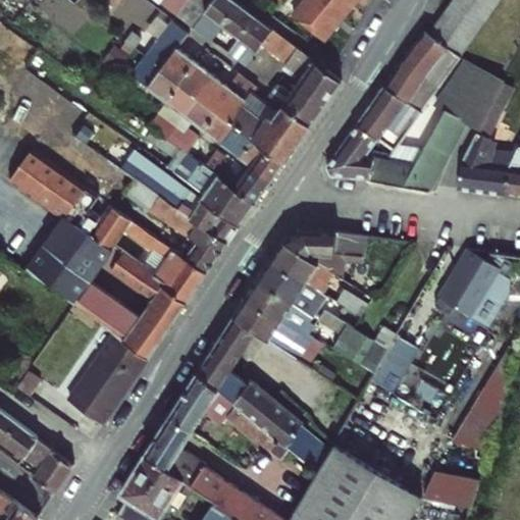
[(89,16),(100,0),(76,0),(73,4),(89,16)]
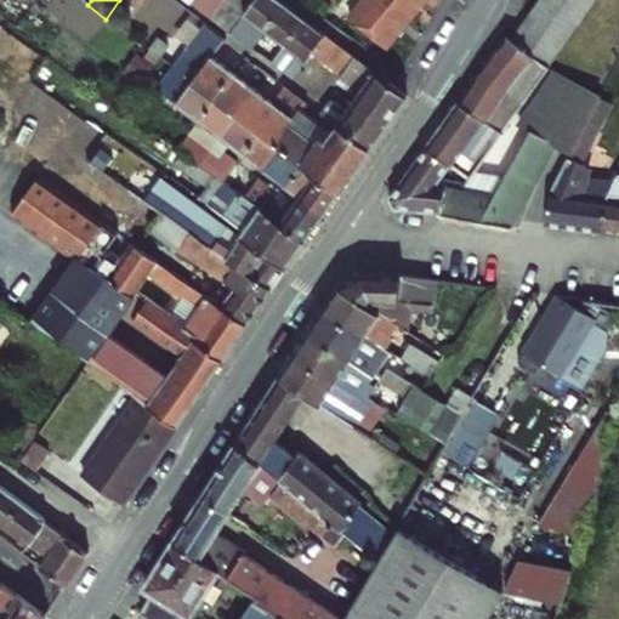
[(208,20),(222,0),(192,0),(188,5),(208,20)]
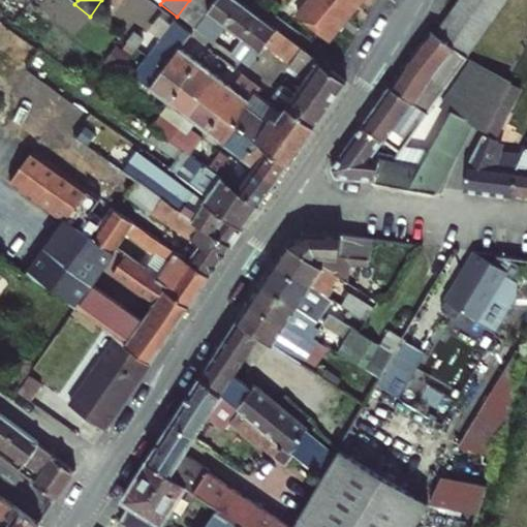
[(193,29),(215,0),(189,0),(177,17),(193,29)]
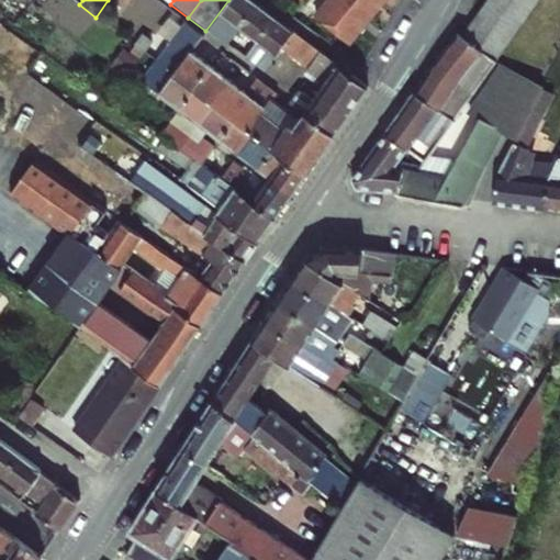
[(237,30),(255,43),(272,19),(247,0),(228,0),(205,31),(215,40),(221,32),(230,40),(237,30)]
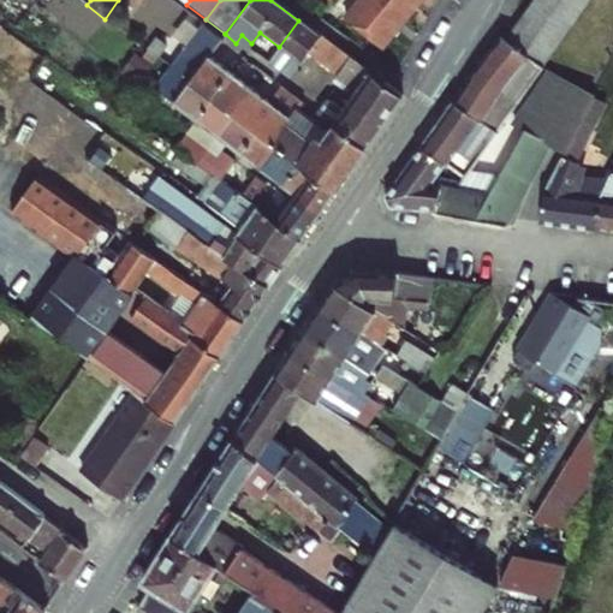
[(379,49),(418,0),(359,0),(344,21),(379,49)]
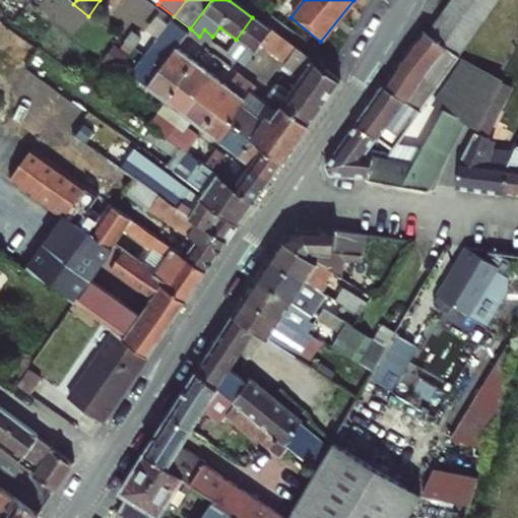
[(450,0),(426,36),(422,34),(382,87),(382,88),(417,113),(497,0),(450,0)]
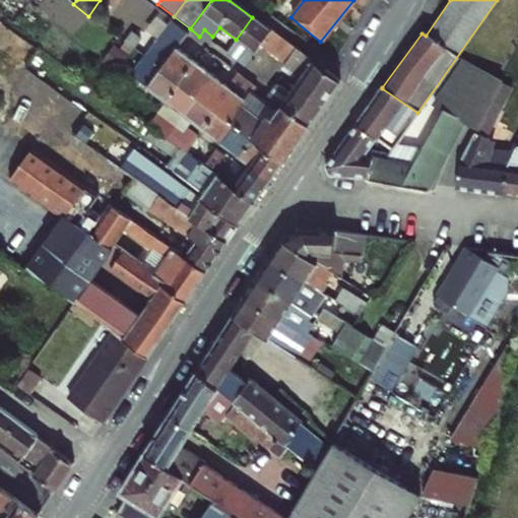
[(258,47),(263,49),(274,34),(252,17),(236,40),(225,53),(243,65),(258,47)]
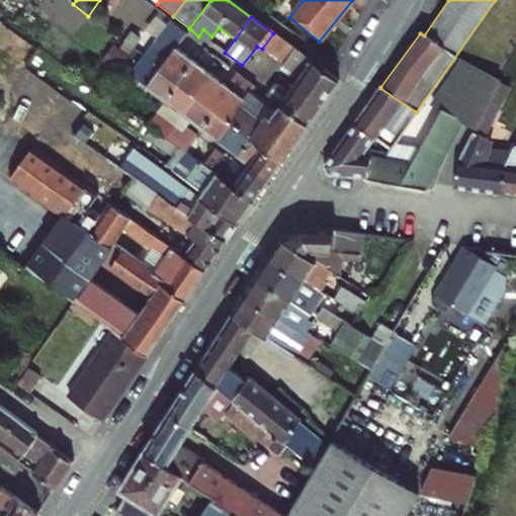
[(145,57),(144,58),(148,62),(177,83),(193,62),(174,49),(184,35),(174,27),(149,59),(145,57)]
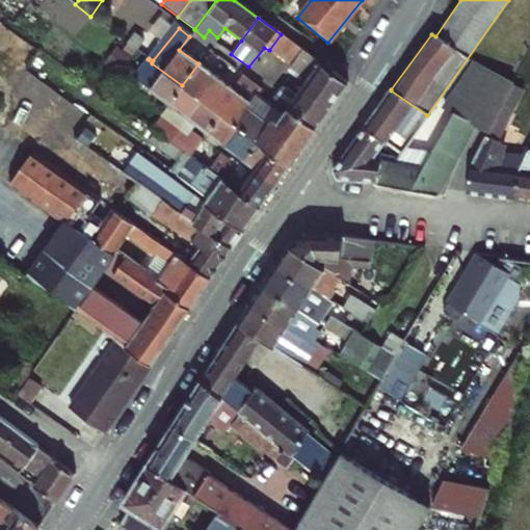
[(137,30),(127,44),(135,50),(136,51),(147,37),(137,30)]
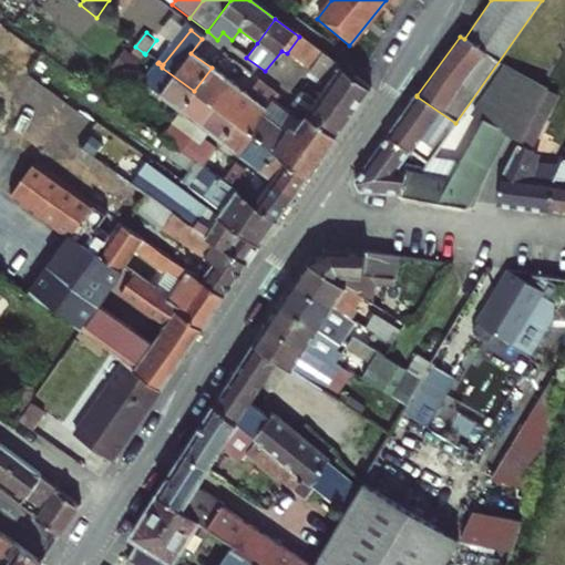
[(287,53),(291,57),(304,40),(299,37),(287,53)]
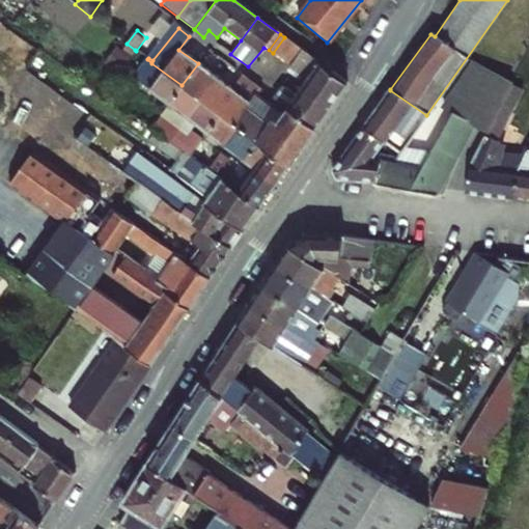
[(286,63),(298,48),(284,37),(273,53),(286,63)]
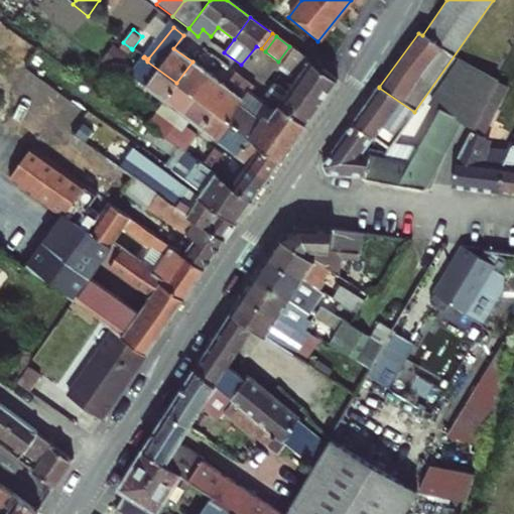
[(126,55),(131,48),(123,42),(119,49),(126,55)]
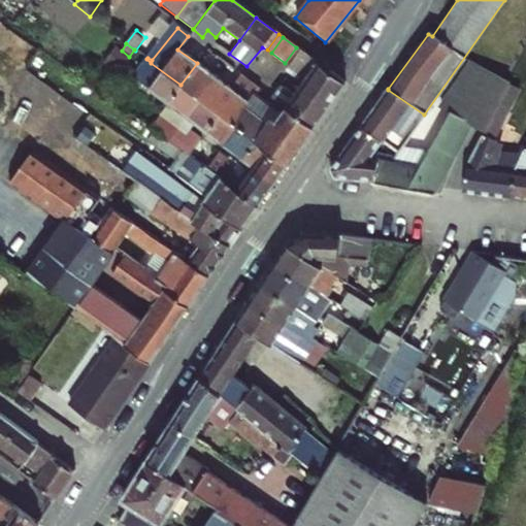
[(300,51),(296,47),(285,63),(290,66),(300,51)]
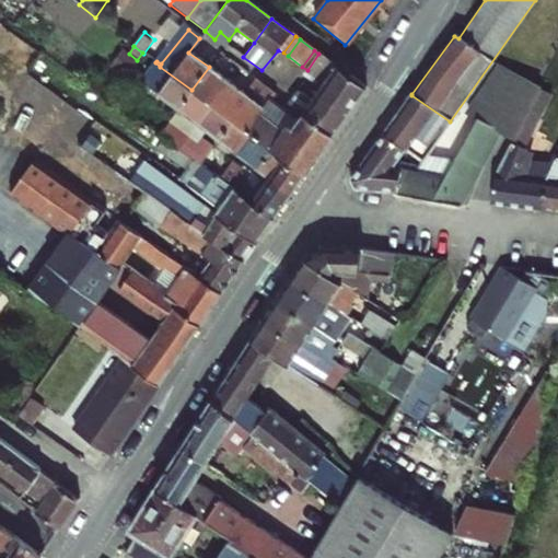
[(313,84),(320,89),(350,111),(364,89),(318,54),(307,70),(305,72),(316,80),(313,84)]
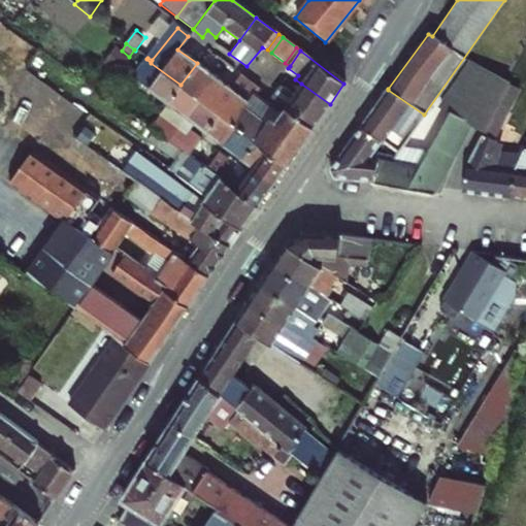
[(133,77),(167,103),(181,85),(151,63),(146,59),(133,77)]
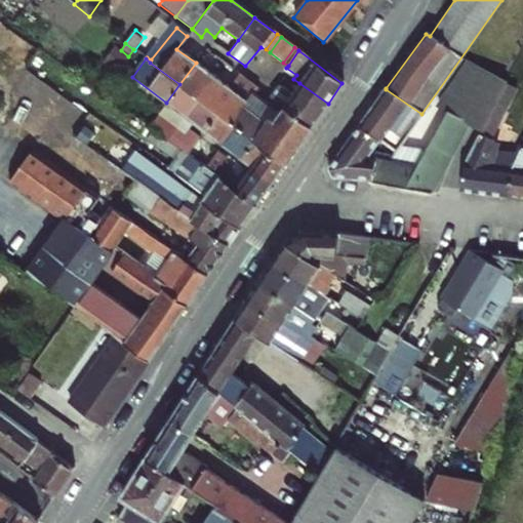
[(179,84),(197,98),(212,75),(196,63),(179,84)]
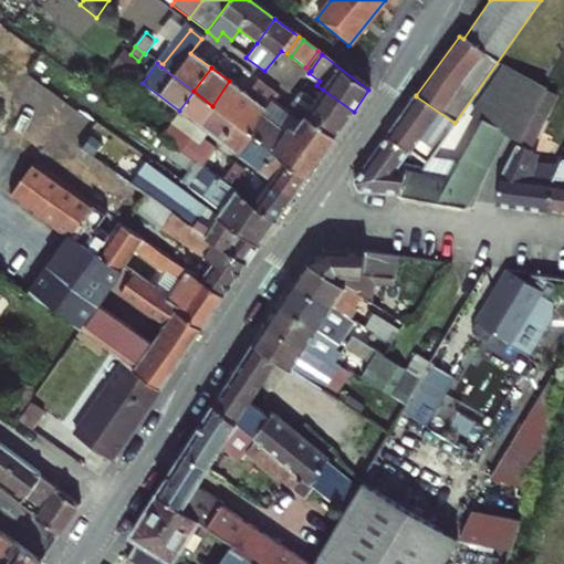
[(425,166),(418,176),(404,173),(398,197),(398,198),(463,210),(507,135),(517,141),(523,129),(544,90),(504,68),(471,114),(481,121),(459,162),(431,156),(425,166)]
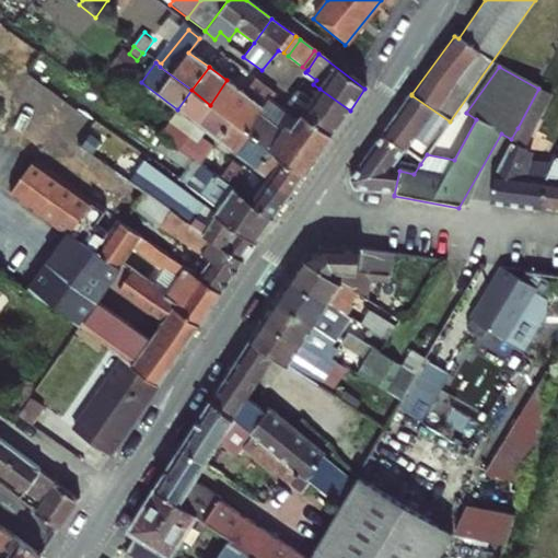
[(227,80),(210,105),(230,119),(245,130),(258,113),(268,100),(271,94),(254,79),(244,92),(227,80)]
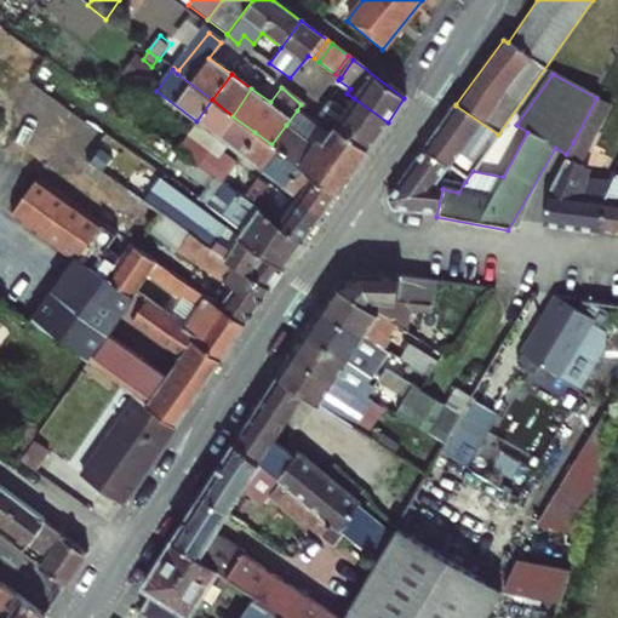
[(355,127),(373,141),(388,122),(354,98),(344,112),(352,118),(355,127)]
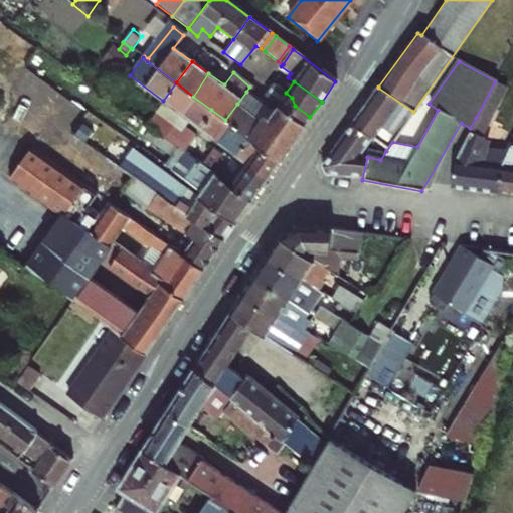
[(495,81),(476,118),(487,124),(506,88),(495,81)]
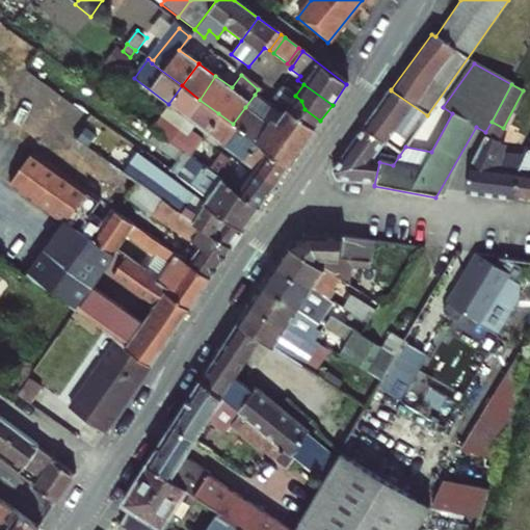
[(186,118),(200,100),(182,85),(168,104),(186,118)]
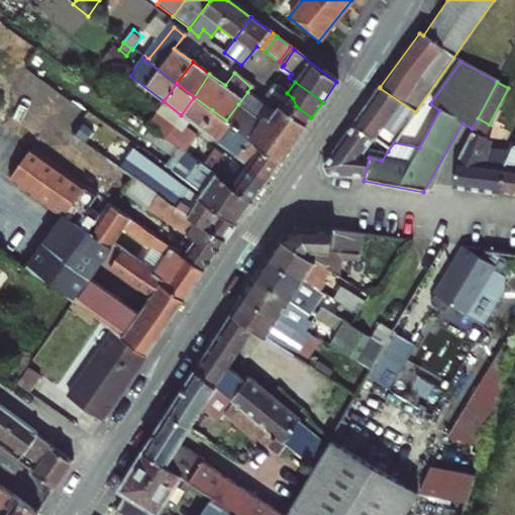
[(280,106),(306,125),(308,122),(311,117),(296,106),(293,98),(287,93),(275,83),(268,92),(265,96),(280,106)]
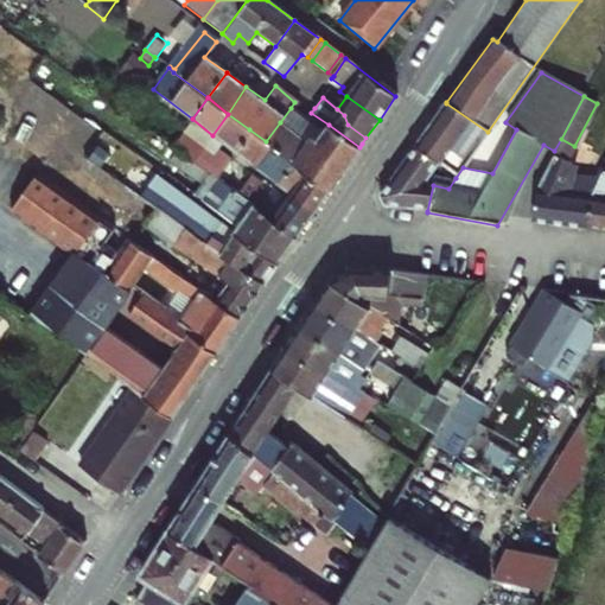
[(446,103),(431,122),(473,153),(488,132),(446,103)]
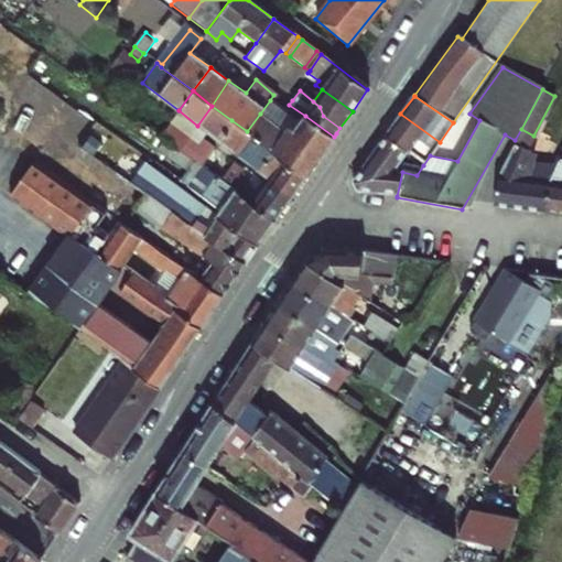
[(270,100),(260,114),(284,131),(288,127),(293,131),(300,123),(270,100)]
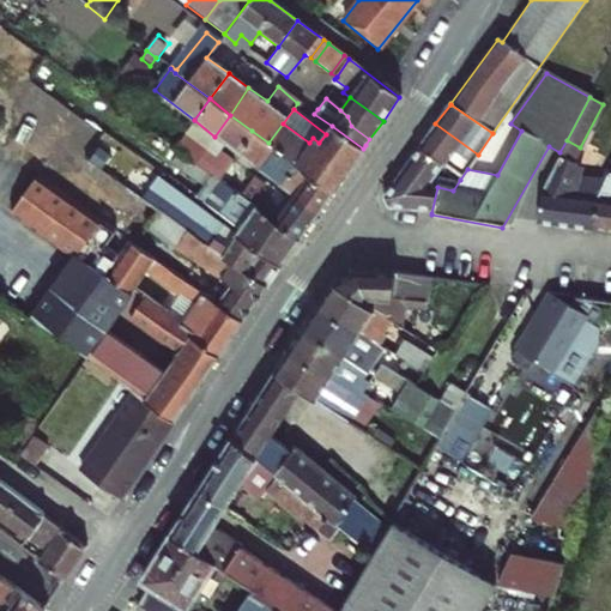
[(237,152),(252,131),(230,115),(215,137),(224,144),(237,152)]
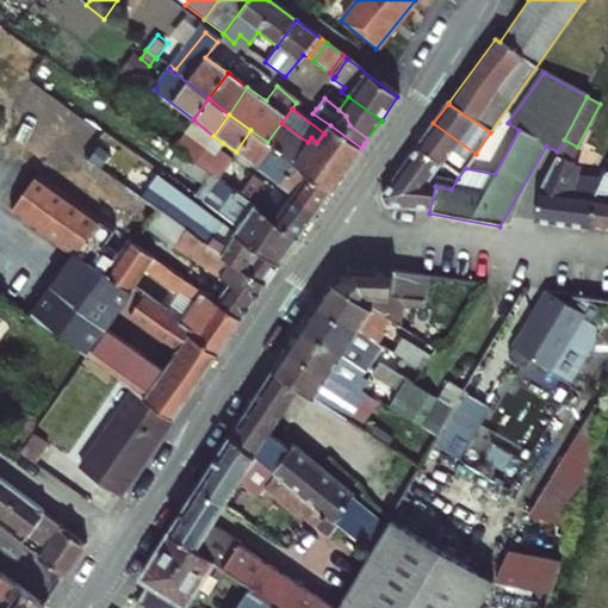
[(188,125),(184,134),(204,148),(210,141),(213,136),(193,119),(188,125)]
